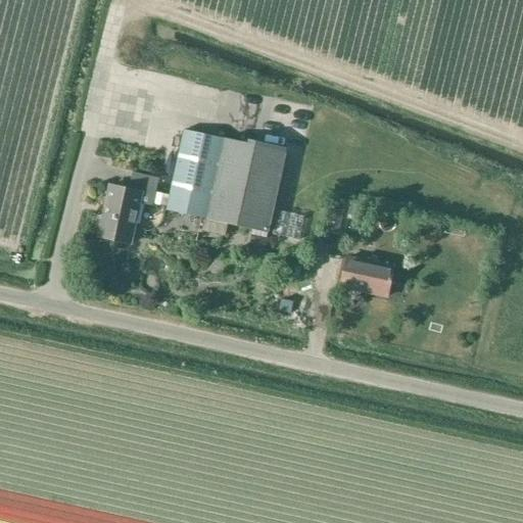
[(287,153),(184,131),(165,210),(270,234),(287,153)]
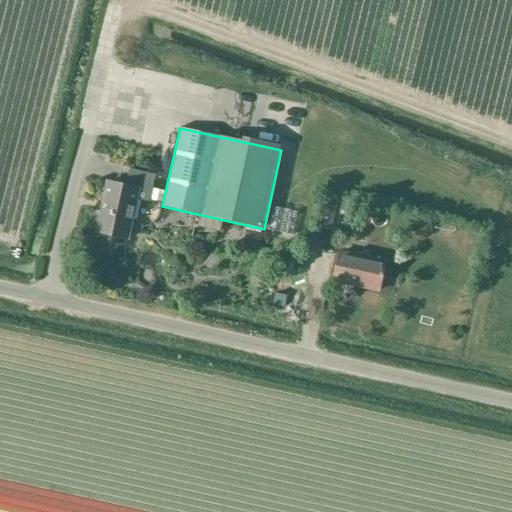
[(138,200),(140,200),(150,202),(156,175),(130,169),(126,186),(108,181),(96,232),(129,239),(138,200)]
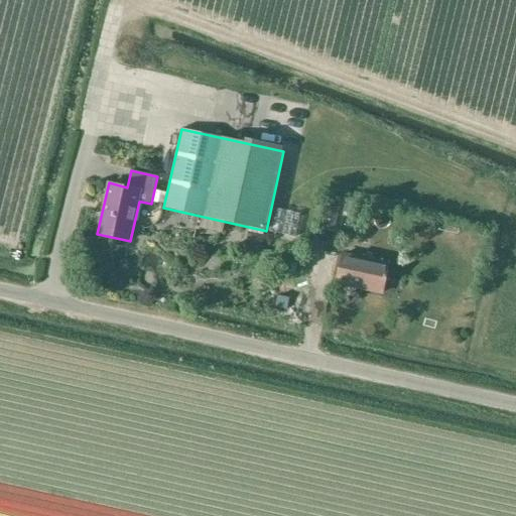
[(346,201),(343,216),(355,219),(358,204),(346,201)]
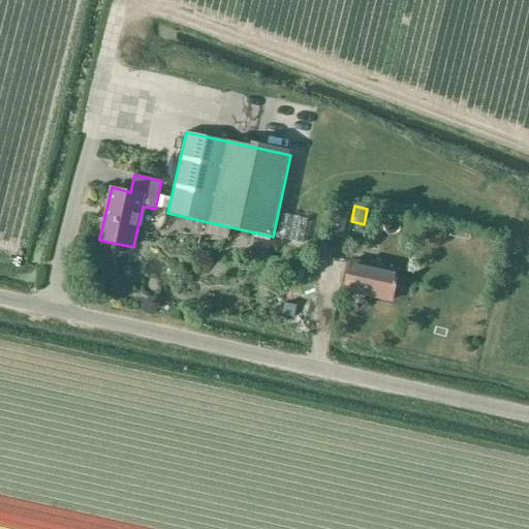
[(255,240),(252,254),(268,257),(271,243),(255,240)]
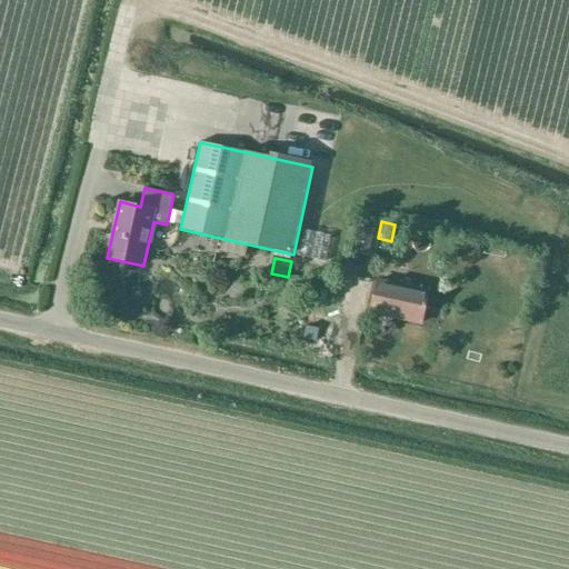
[(421,325),(430,290),(378,276),(371,312),(421,325)]
